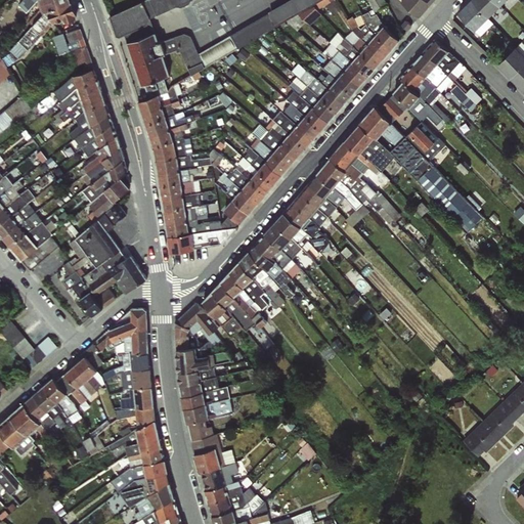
[(23,0),(18,4),(27,11),(38,1),(38,0),(23,0)]
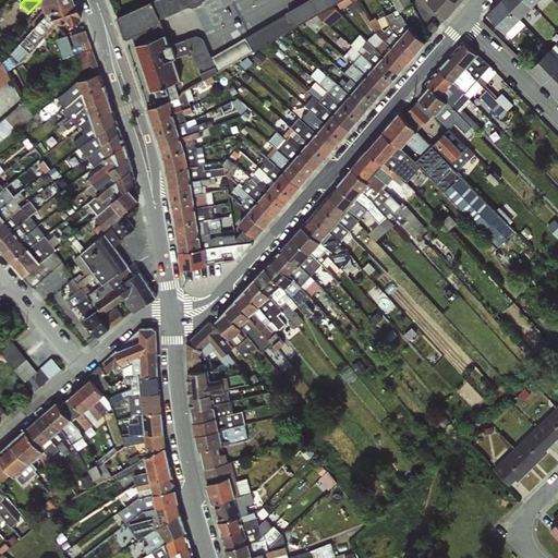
[(40,0),(40,1),(44,13),(75,3),(74,0),(40,0)]
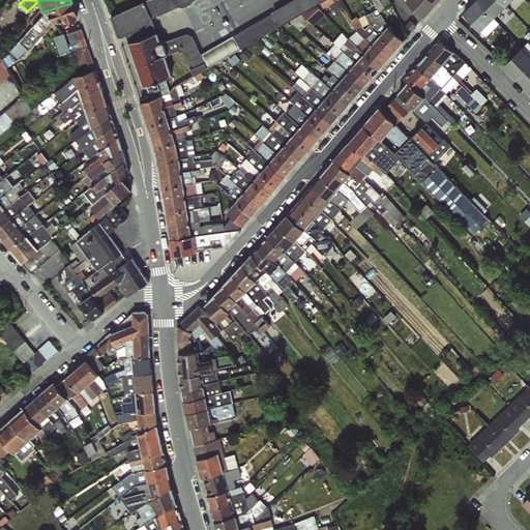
[(423,18),(436,4),(431,0),(406,0),(405,1),(423,18)]
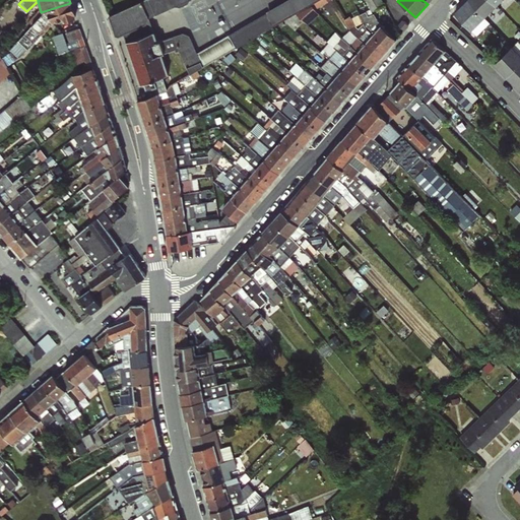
[(485,16),(468,0),(456,13),(471,30),(485,16)]
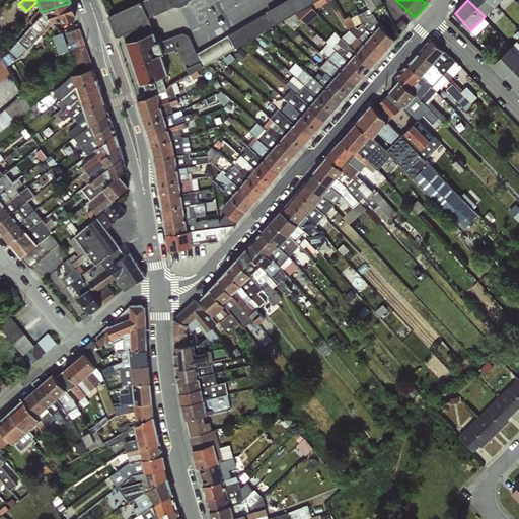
[(467,0),(485,16),(496,5),(490,0),(467,0)]
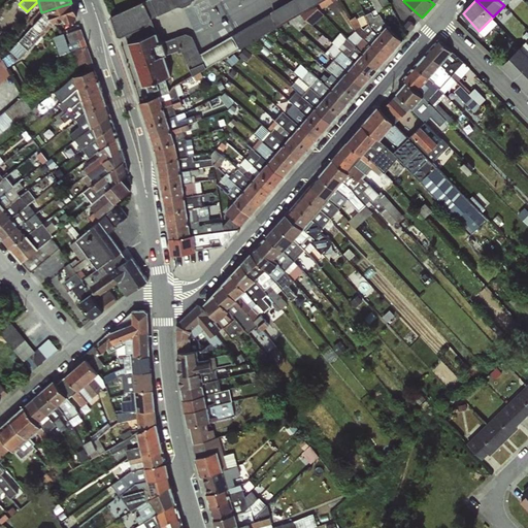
[(71,3),(41,12),(42,14),(19,42),(21,44),(4,58),(9,66),(21,58),(29,48),(30,50),(38,30),(51,15),(54,24),(64,21),(65,23),(77,19),(71,3)]
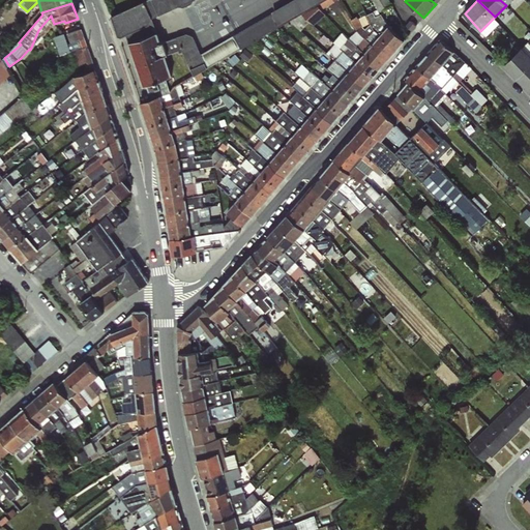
[(371,24),(396,50),(405,40),(376,16),(369,19),(371,24)]
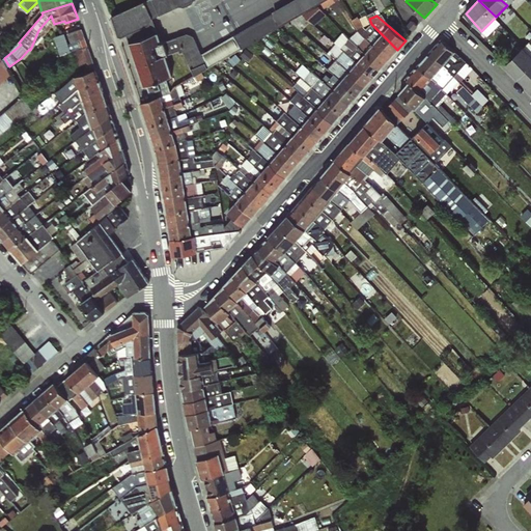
[(397,50),(371,24),(365,29),(362,26),(357,30),(365,38),(390,58),(397,50)]
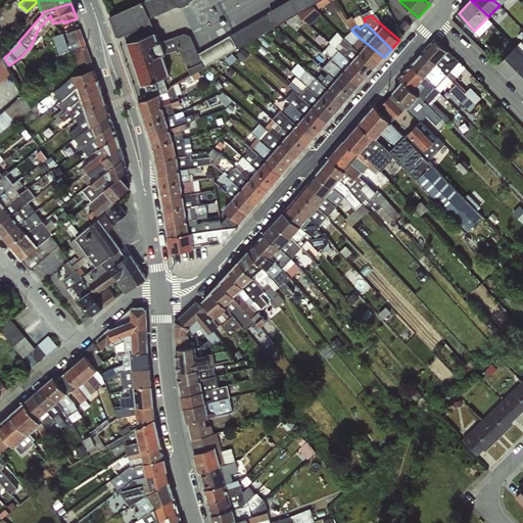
[(85,63),(86,68),(94,67),(86,27),(69,31),(77,64),(85,63)]
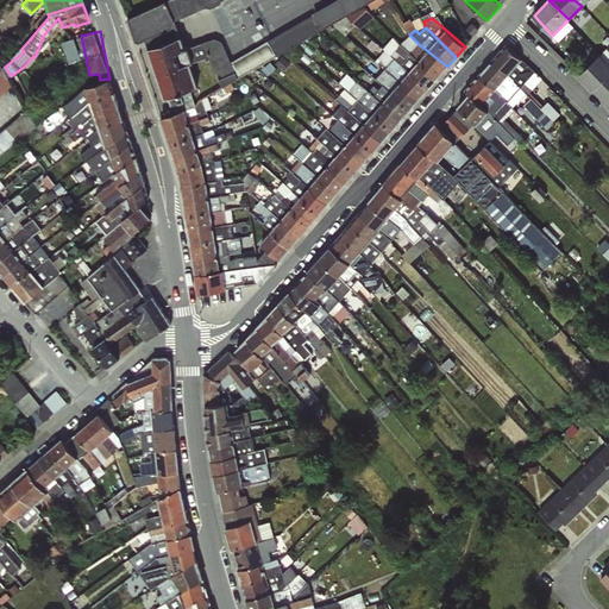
[(64,41),(71,62),(85,57),(77,36),(64,41)]
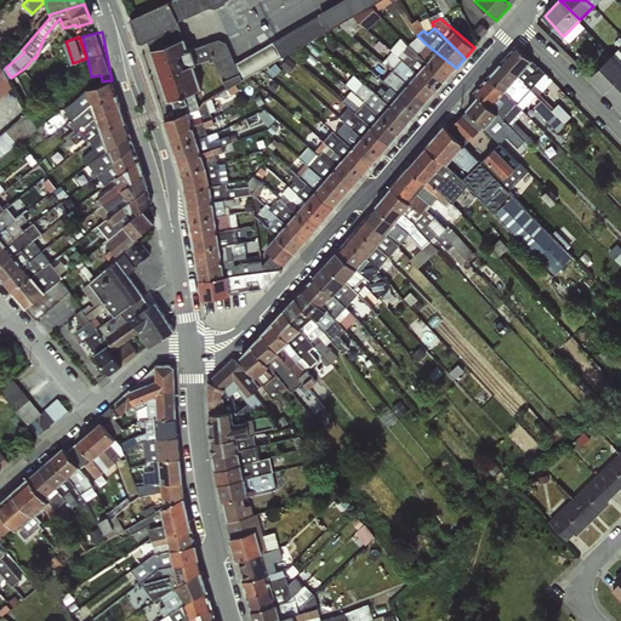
[(446,79),(419,55),(402,38),(392,50),(437,90),(446,79)]
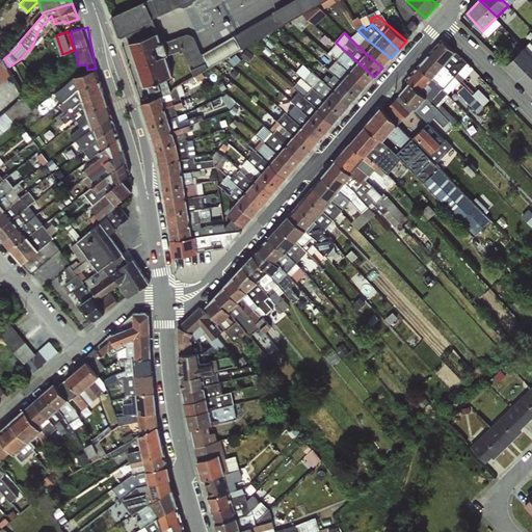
[(391,58),(366,38),(358,47),(382,68),(391,58)]
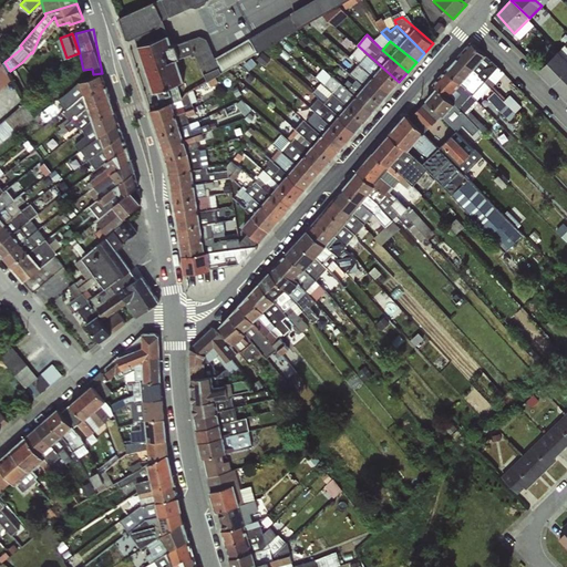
[(471,41),(457,55),(490,86),(498,95),(501,93),(494,85),(505,72),(471,41)]
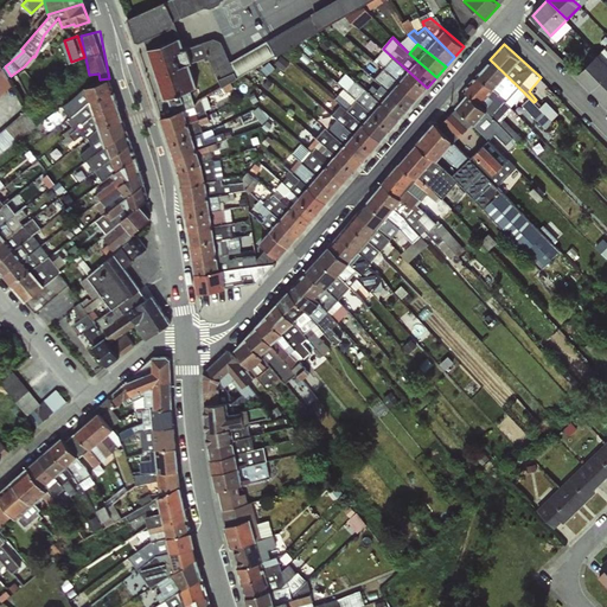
[(427,88),(383,49),(376,57),(379,59),(377,63),(383,69),(417,98),(427,88)]
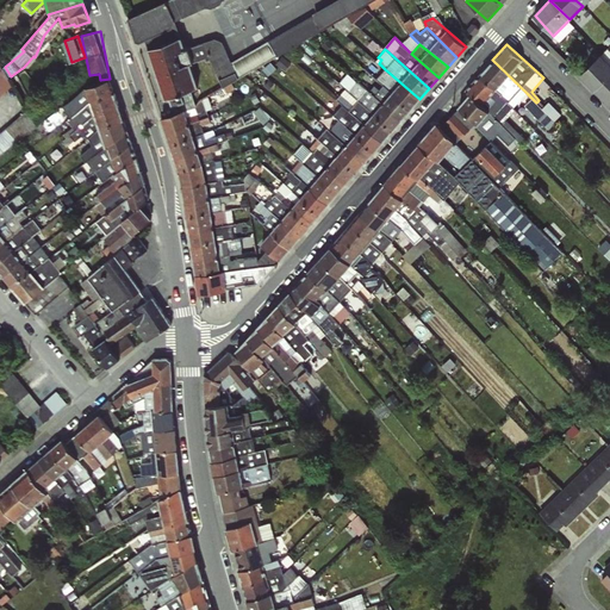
[(609,76),(609,67),(601,57),(582,76),(595,91),(609,76)]
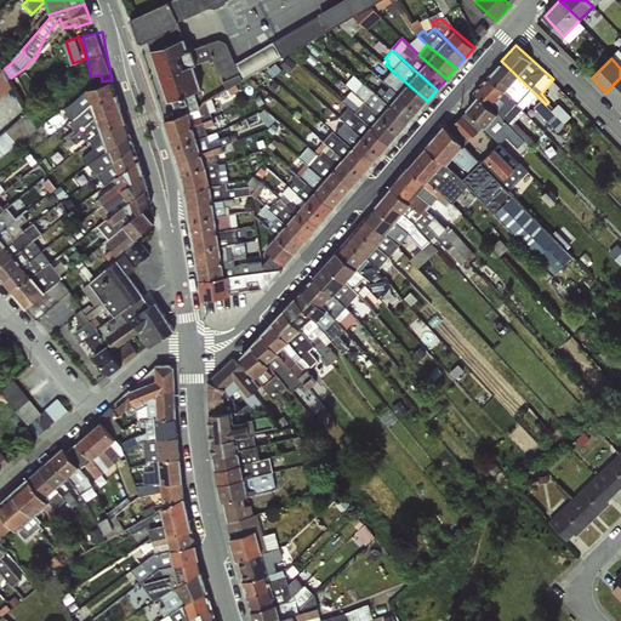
[(501,61),(488,77),(522,108),(536,95),(501,61)]
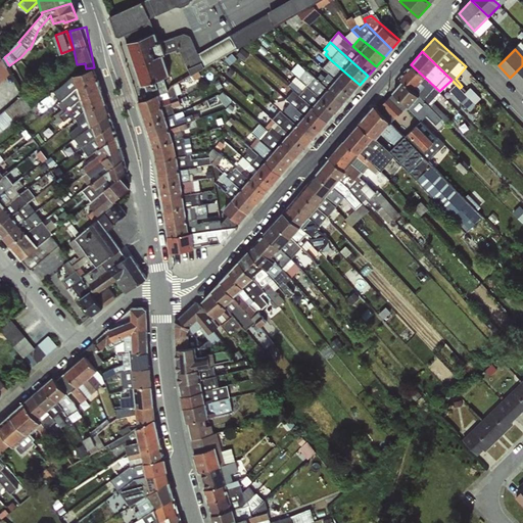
[(360,85),(330,59),(323,68),(328,74),(352,93),(360,85)]
